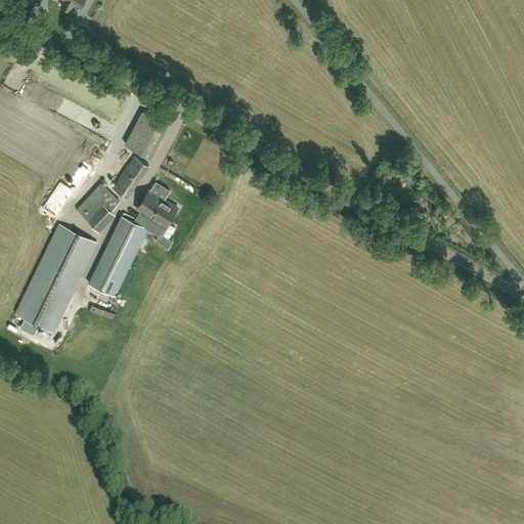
[(63,0),(61,5),(71,10),(74,3),(81,6),(84,0),(63,0)]
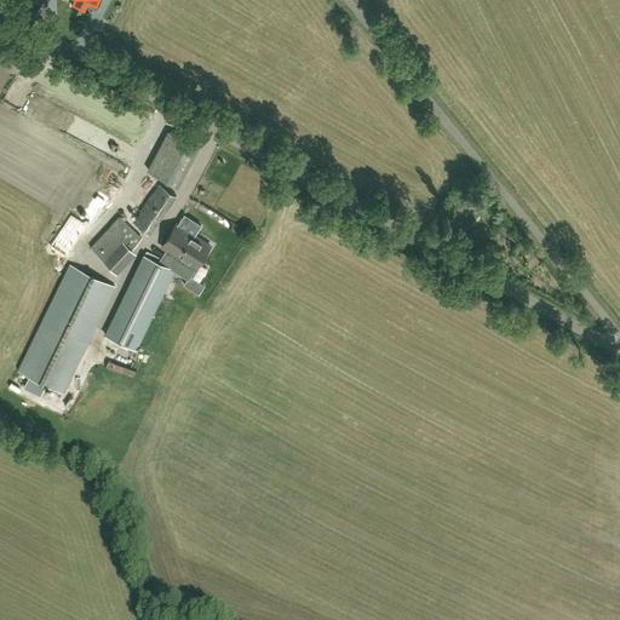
[(170,131),(148,170),(178,187),(200,147),(170,131)]
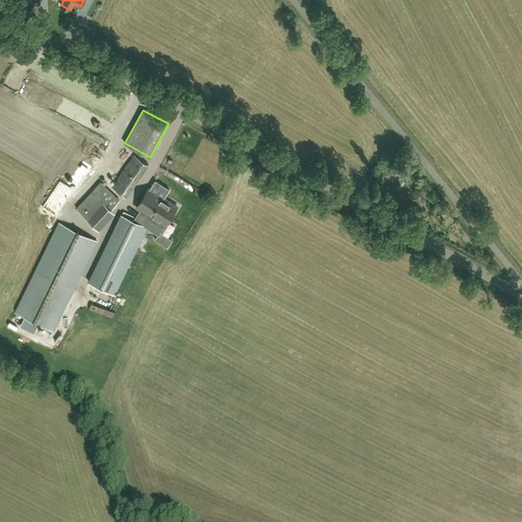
[(126,197),(149,165),(135,155),(112,187),(126,197)]
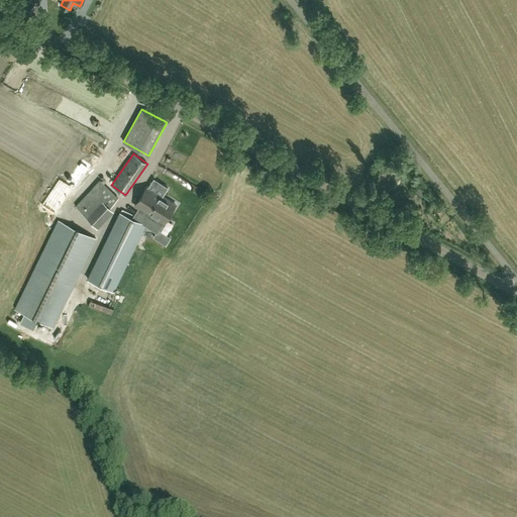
[(153,178),(147,187),(163,196),(168,188),(153,178)]
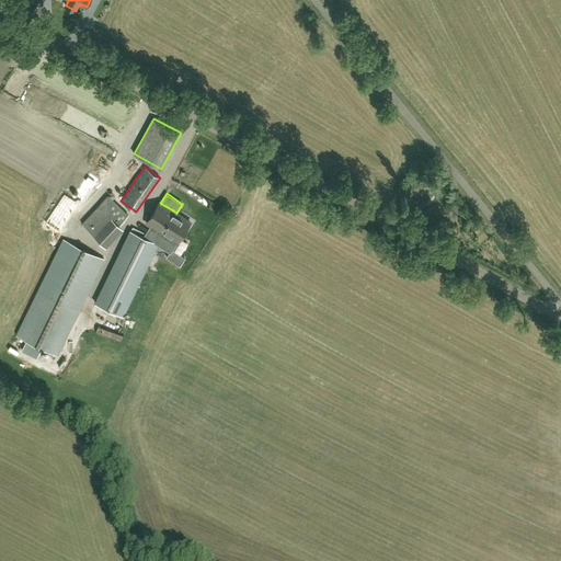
[(124,229),(119,225),(128,215),(109,196),(82,225),(106,247),(124,229)]
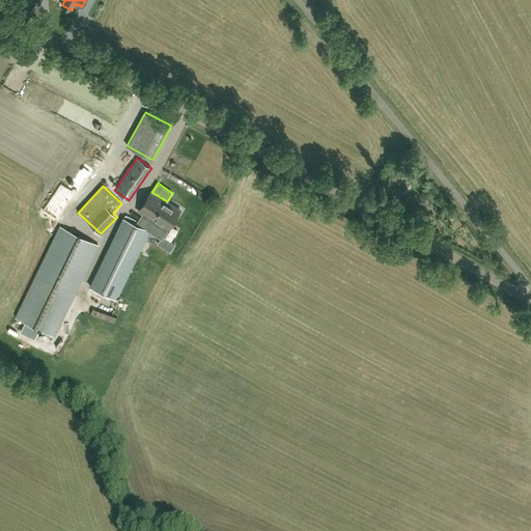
[(138,225),(150,231),(149,232),(161,240),(168,230),(180,211),(167,201),(151,192),(151,191),(139,212),(144,215),(138,225)]
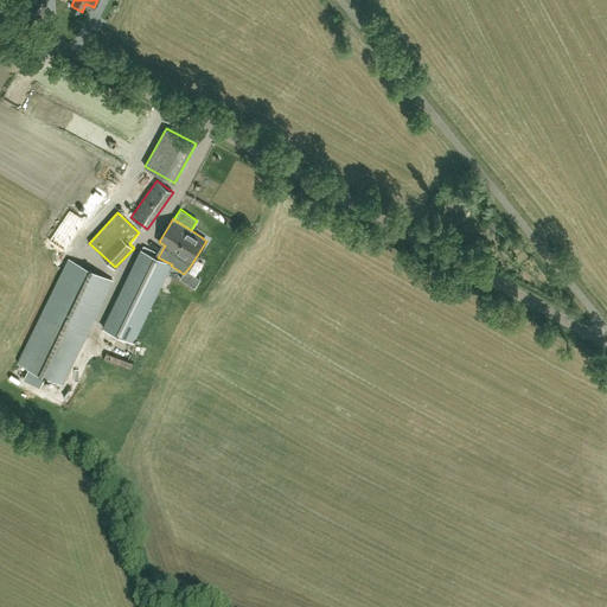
[(144,246),(141,249),(103,328),(134,343),(171,266),(172,264),(158,257),(155,256),(158,253),(144,246)]
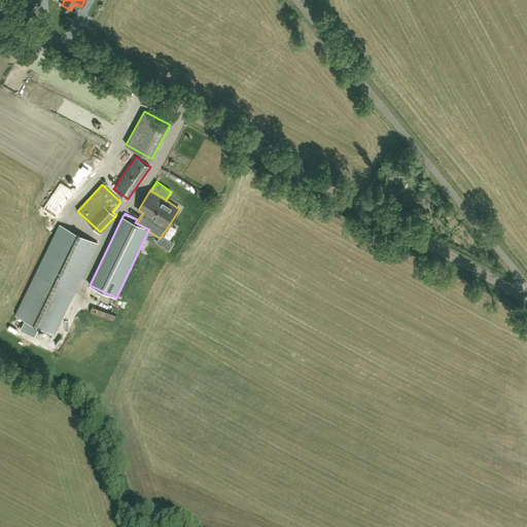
[(15,315),(55,335),(99,243),(60,224),(15,315)]
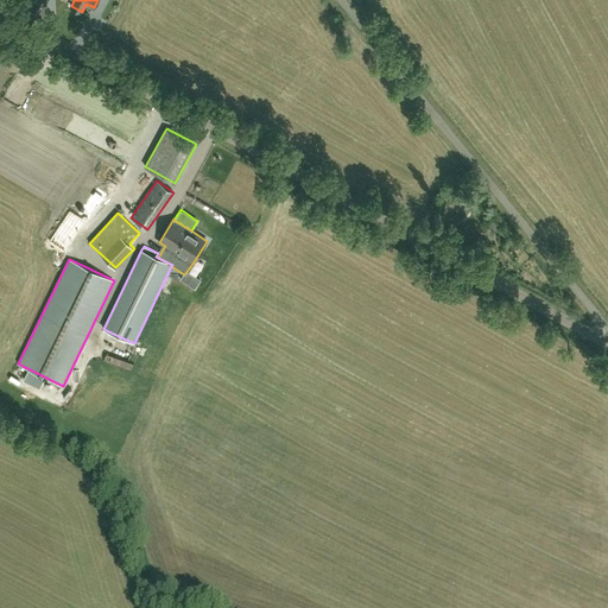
[(133,371),(134,362),(121,359),(119,367),(133,371)]
